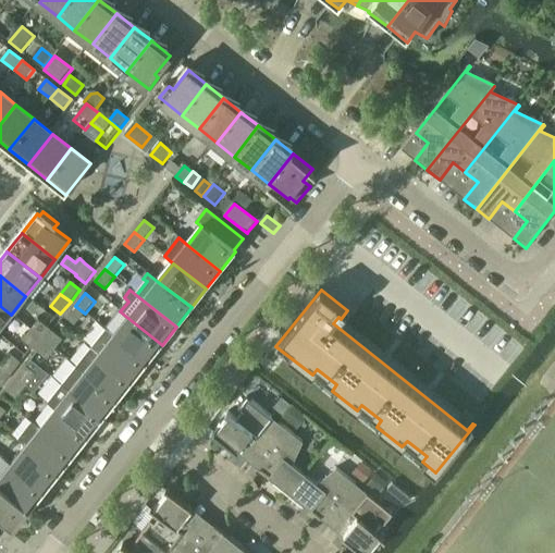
[(0,306),(0,328),(11,315),(0,306)]
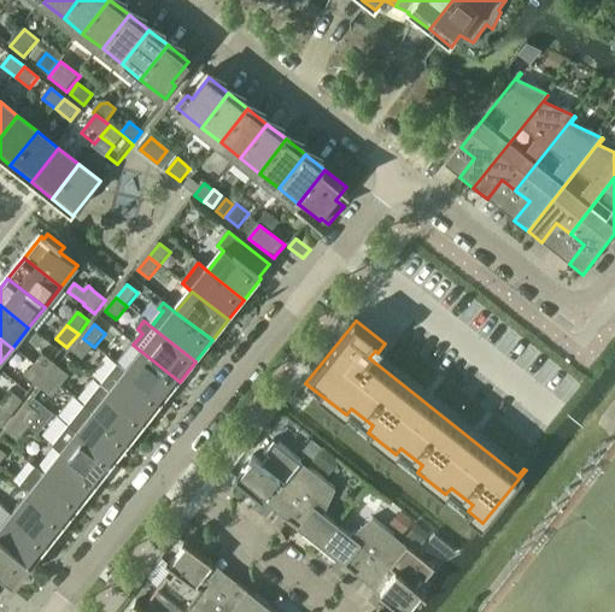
[(83,339),(72,352),(83,360),(94,347),(83,339)]
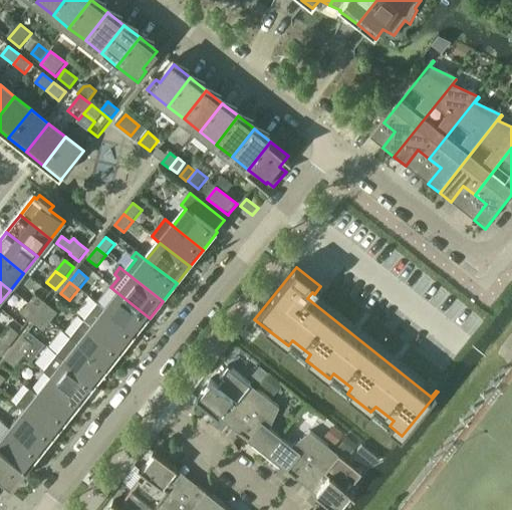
[(105,310),(136,334),(150,318),(110,287),(97,303),(105,310)]
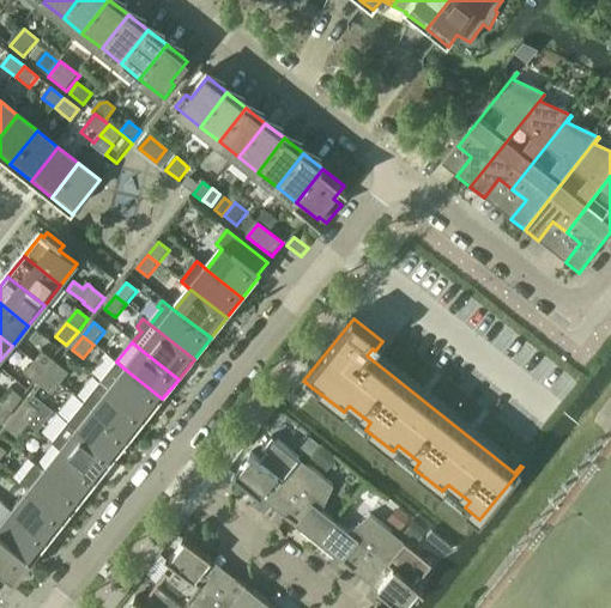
[(35,364),(48,375),(56,364),(43,353),(35,364)]
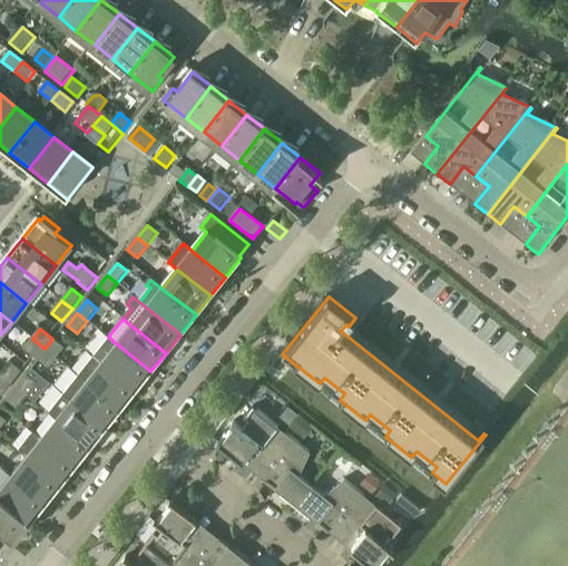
[(23,349),(33,357),(37,359),(45,349),(32,339),(23,349)]
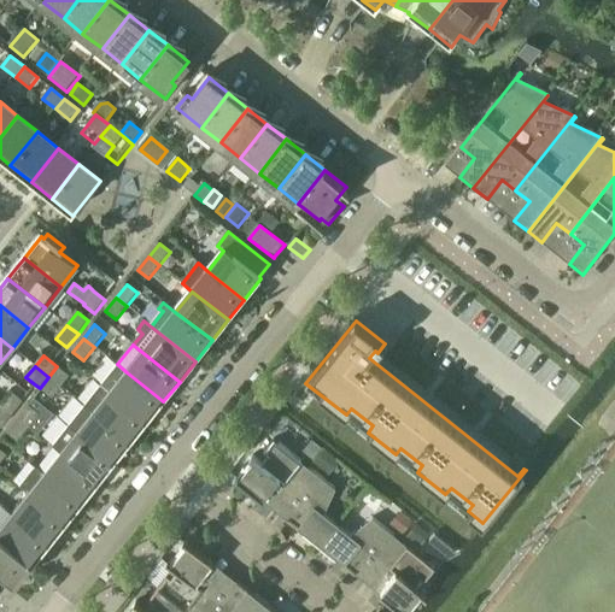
[(48,377),(62,388),(70,377),(57,366),(48,377)]
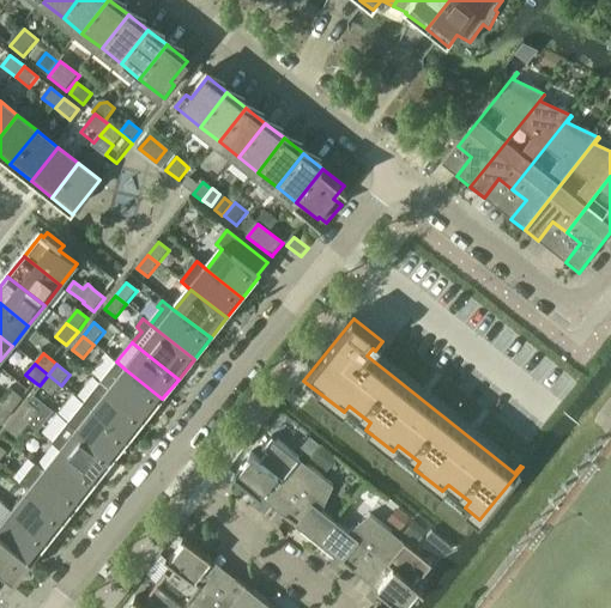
[(110,390),(146,419),(162,399),(126,370),(110,390)]
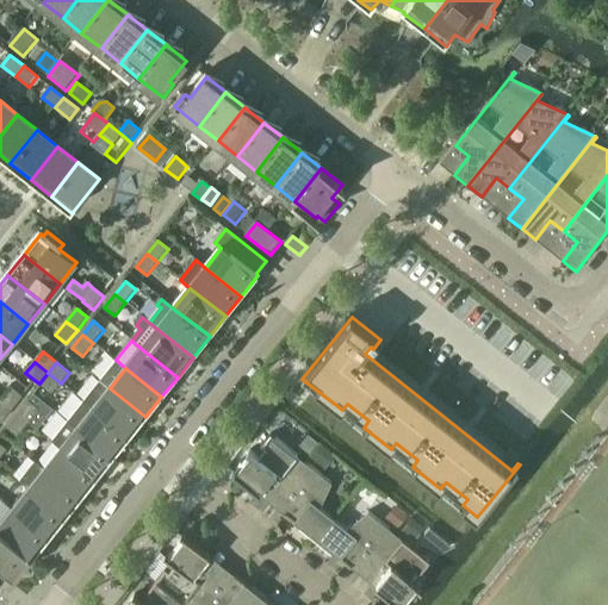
[(48,373),(39,384),(53,394),(61,384),(48,373)]
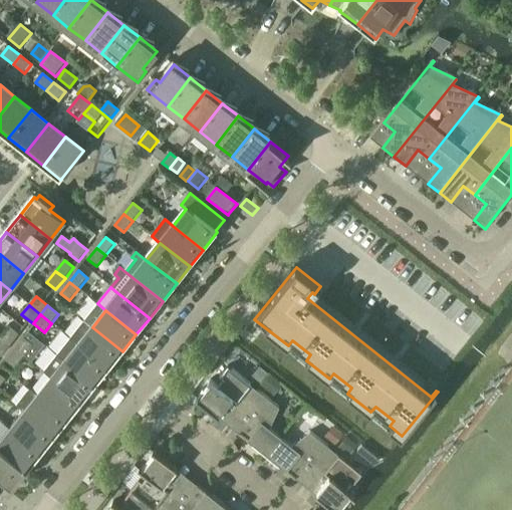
[(107,368),(108,368),(122,351),(92,327),(84,321),(71,338),(107,368)]
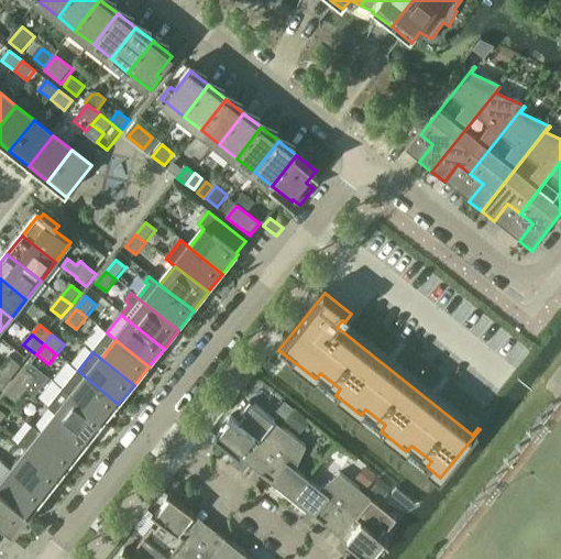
[(12,359),(2,372),(11,380),(12,380),(22,368),(12,359)]
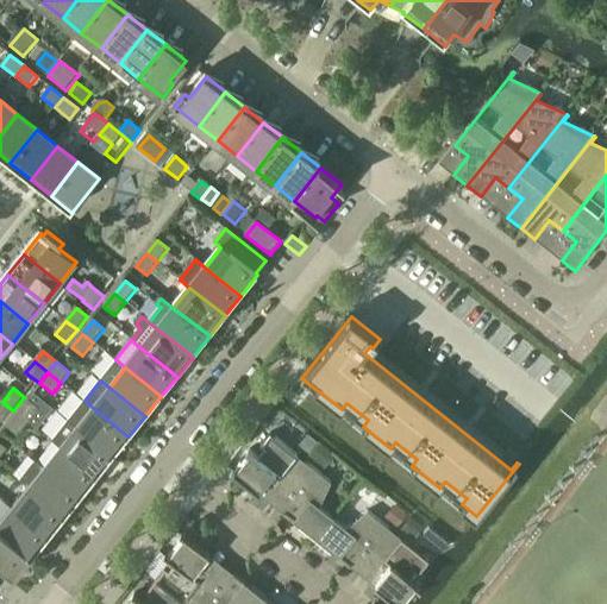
[(2,402),(0,400),(0,421),(2,423),(12,410),(2,402)]
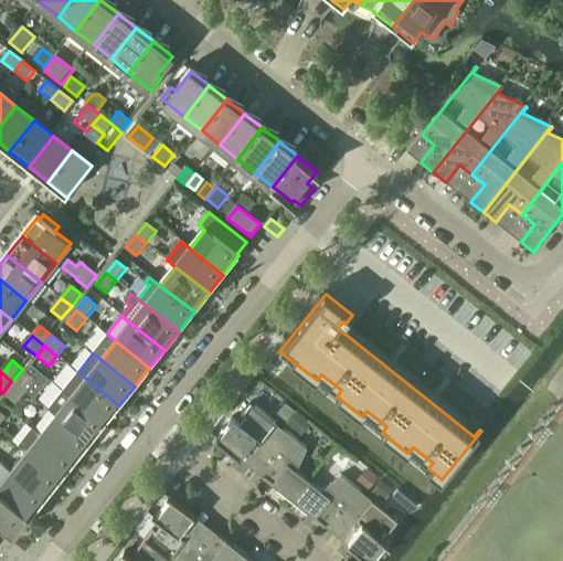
[(27,372),(17,385),(27,393),(36,380),(35,379),(27,372)]
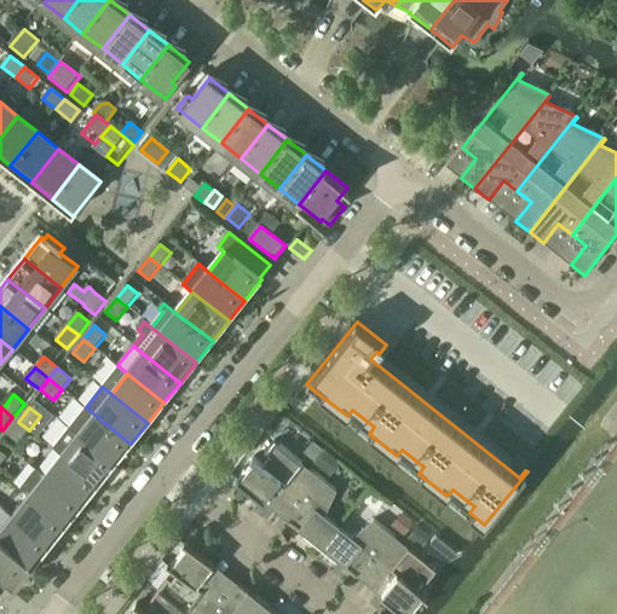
[(69,429),(115,465),(131,444),(130,444),(86,407),(69,429)]
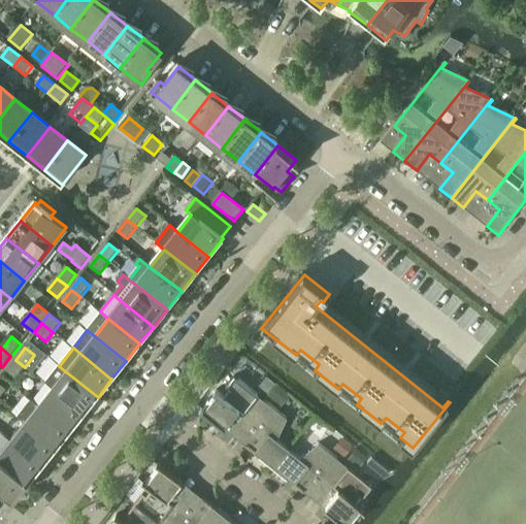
[(15,360),(6,371),(15,379),(25,367),(15,360)]
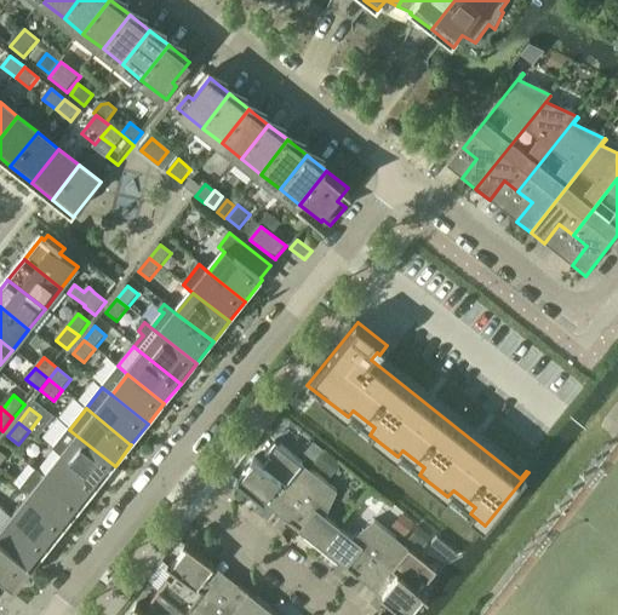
[(62,457),(98,486),(115,466),(69,430),(53,449),(62,457)]
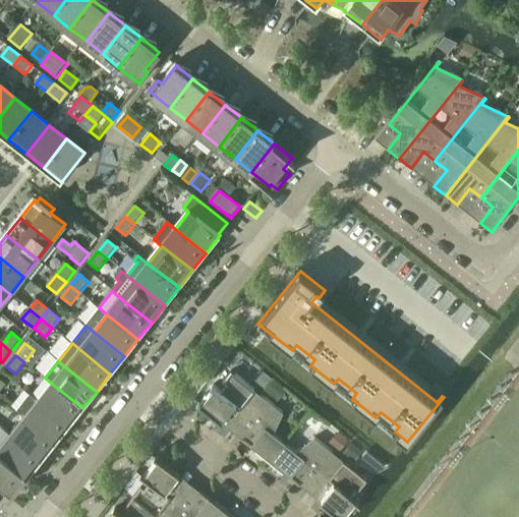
[(254,382),(264,389),(272,379),(263,371),(254,382)]
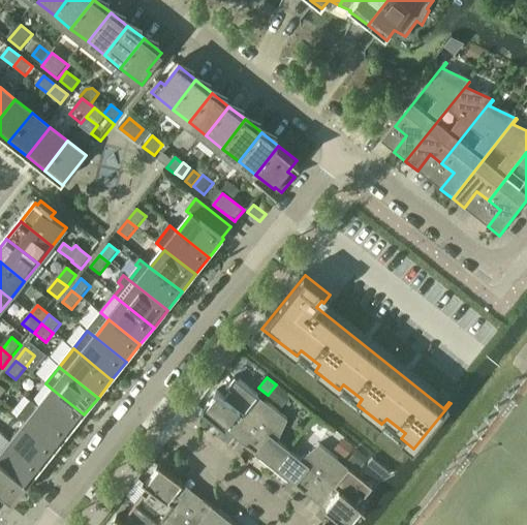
[(218,395),(204,413),(225,431),(239,414),(249,424),(266,403),(236,379),(227,391),(230,393),(225,400),(218,395)]
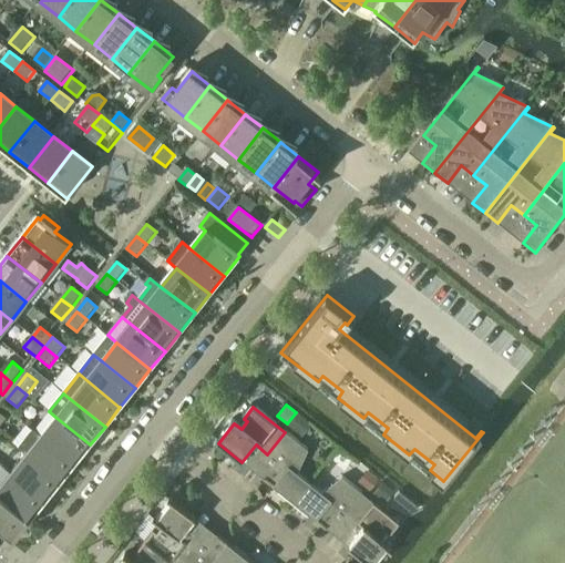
[(290,428),(304,440),(314,428),(300,416),(290,428)]
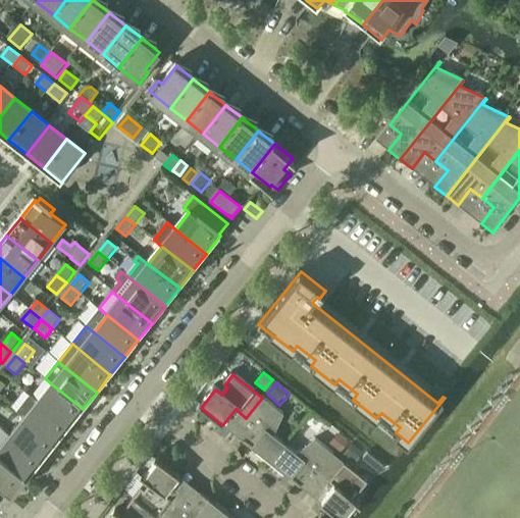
[(31,397),(69,427),(83,409),(52,384),(39,402),(31,396),(31,397)]
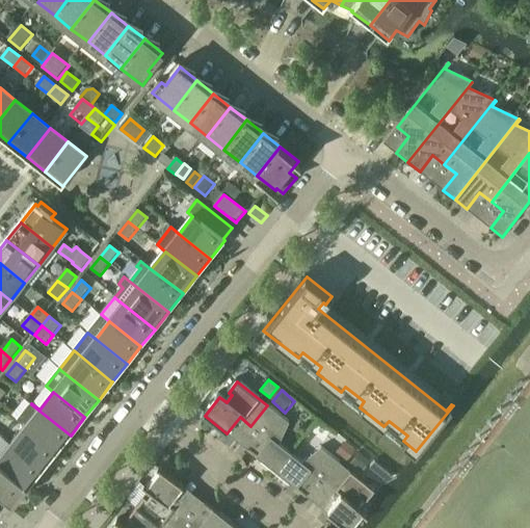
[(25,427),(56,452),(71,436),(31,404),(18,421),(26,427),(25,427)]
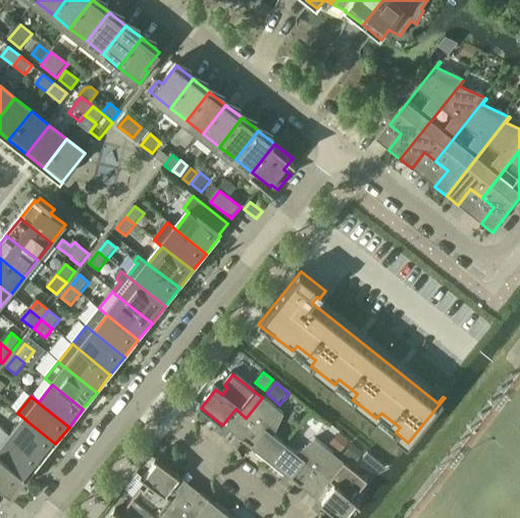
[(257,426),(245,443),(272,464),(287,446),(275,436),(284,416),(263,399),(262,398),(246,418),(257,426)]
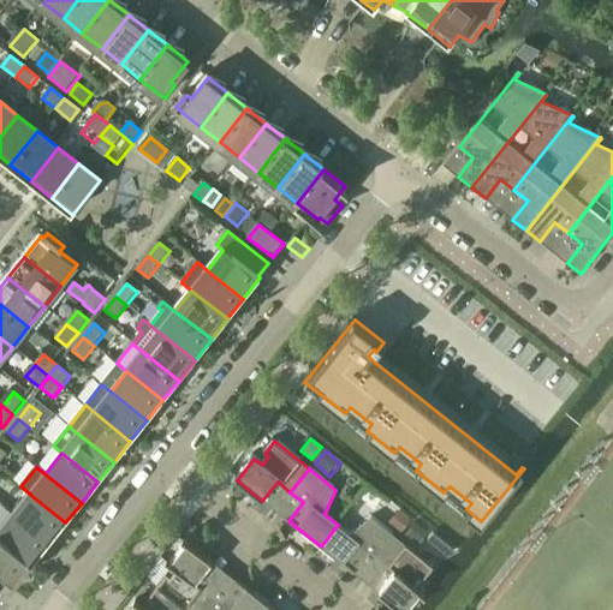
[(13,514),(49,544),(65,522),(29,494),(13,514)]
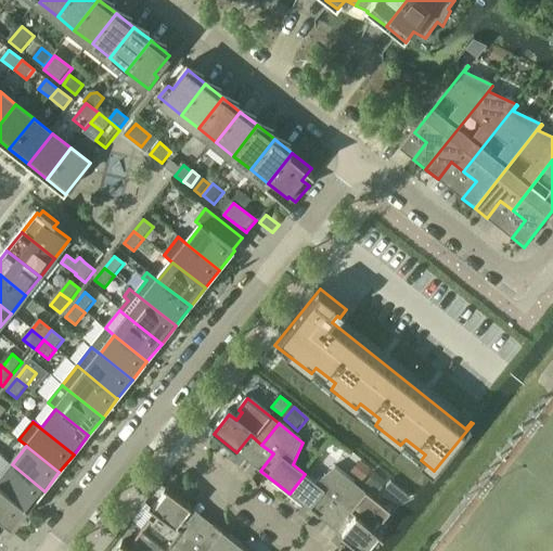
[(28,508),(27,508),(29,510),(44,491),(12,464),(0,479),(0,485),(28,508)]
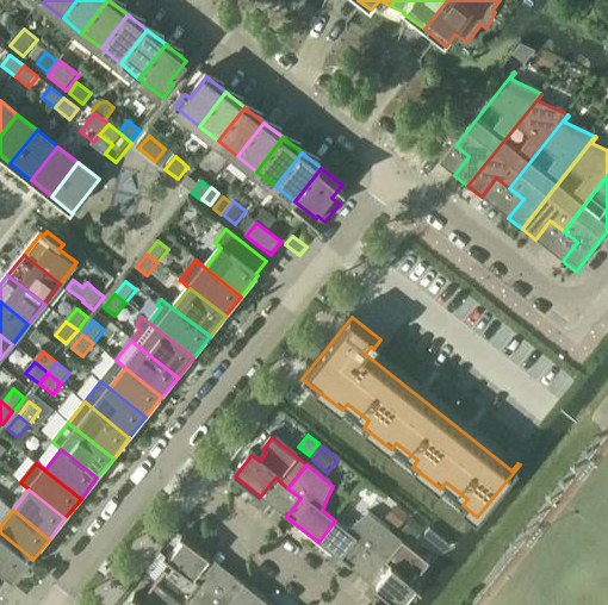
[(399,510),(390,522),(398,529),(408,516),(399,510)]
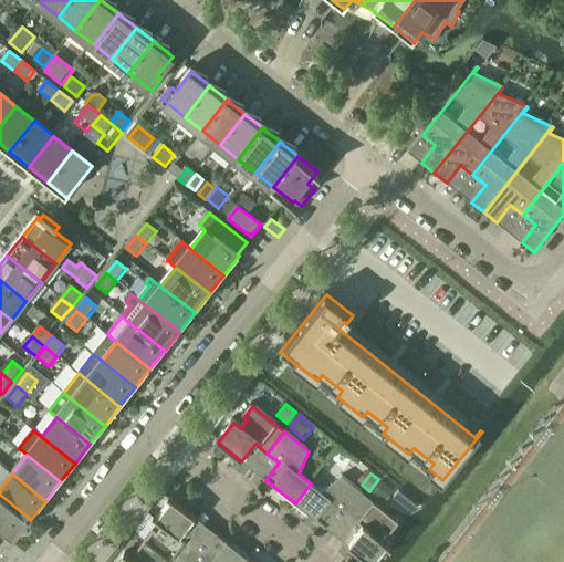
[(311,484),(295,503),(325,528),(340,510),(351,520),(367,498),(343,479),(324,493),(311,484)]
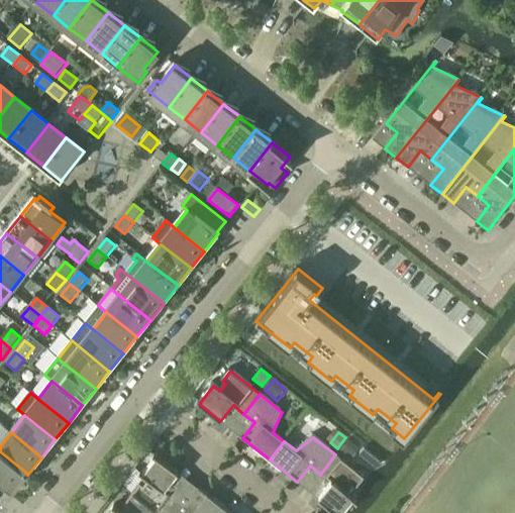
[(352,459),(361,449),(349,441),(341,450),(352,459)]
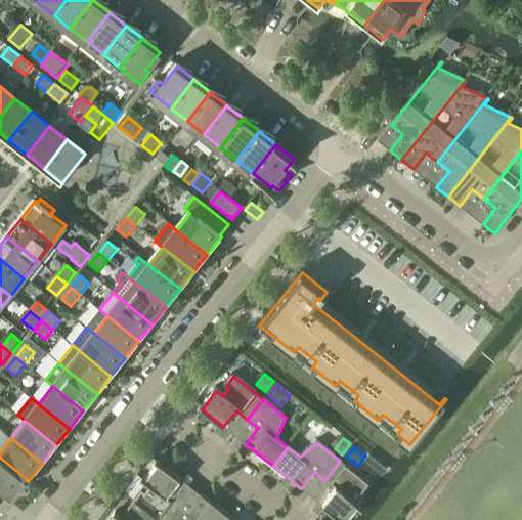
[(26,479),(27,479),(0,458),(0,486),(12,496),(26,479)]
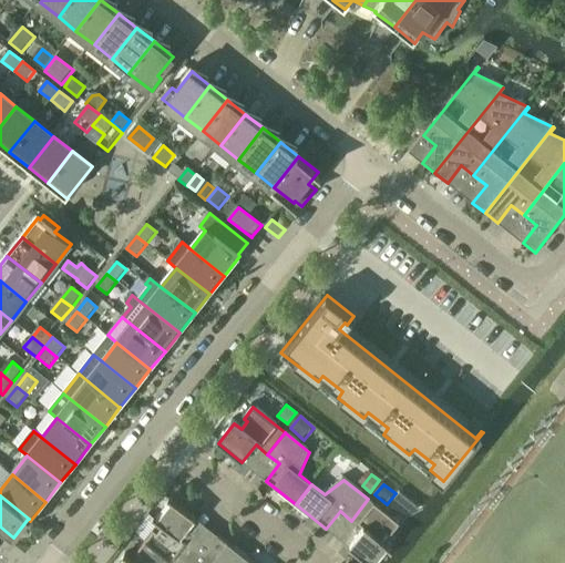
[(363,530),(349,548),(368,562),(377,562),(389,546),(382,541),(388,533),(391,535),(400,524),(368,499),(351,521),(363,530)]
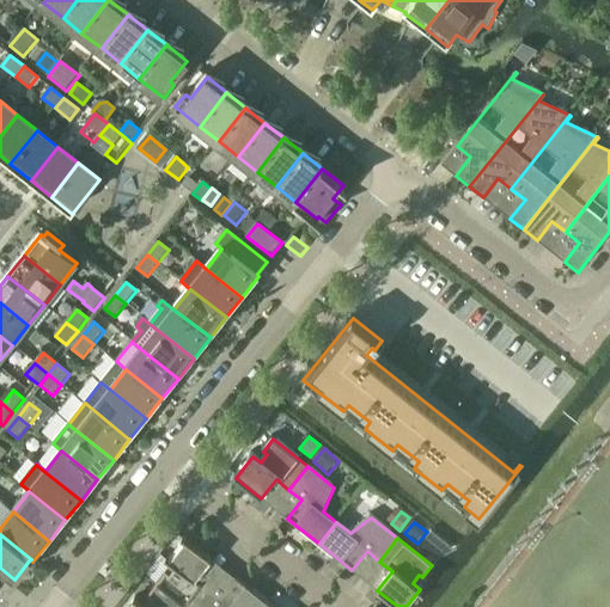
[(166,572),(158,584),(185,606),(195,606),(209,589),(197,578),(212,560),(187,540),(169,562),(177,568),(171,576),(166,572)]
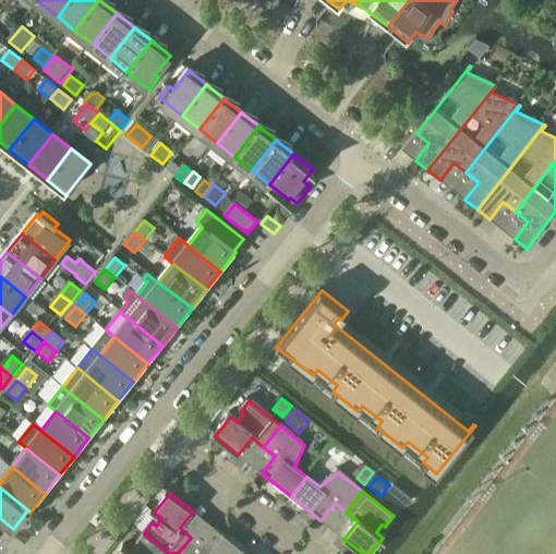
[(191,538),(178,553),(246,553),(216,529),(203,546),(191,538)]
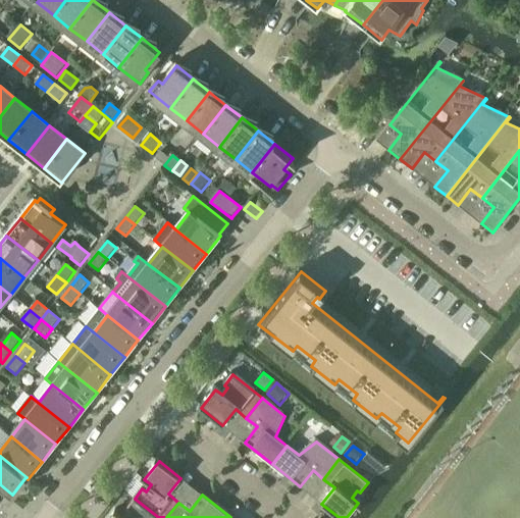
[(117,513),(114,517),(158,517),(135,499),(126,509),(130,511),(125,517),(123,517),(117,513)]
